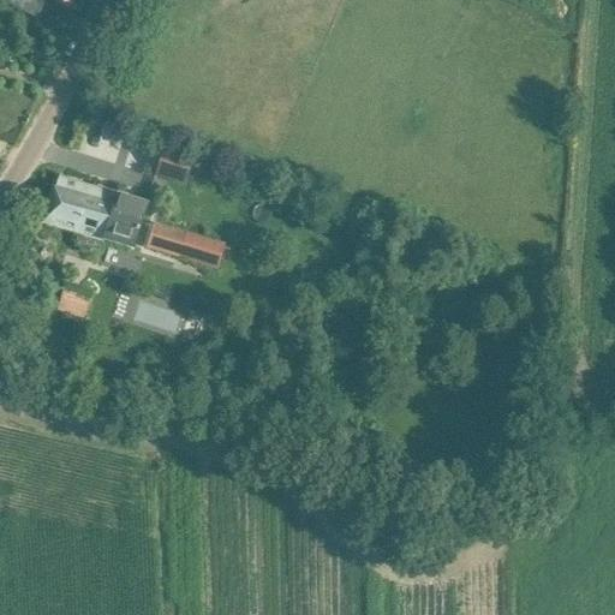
[(0,0),(0,1),(35,21),(46,0),(0,0)]
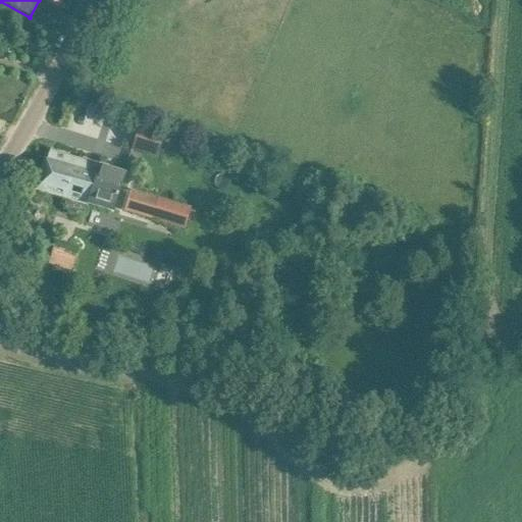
[(42,0),(66,11),(71,0),(42,0)]
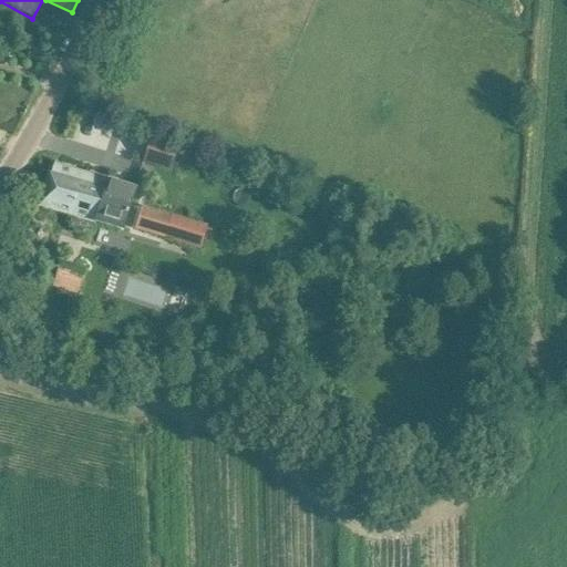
[(150,140),(143,163),(169,172),(176,148),(150,140)]
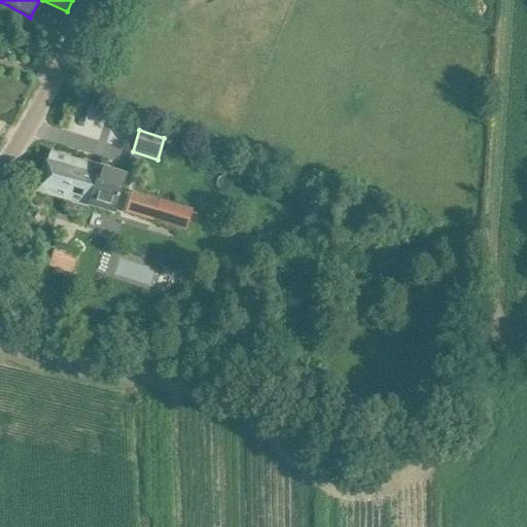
[(113,215),(126,176),(50,152),(37,192),(113,215)]
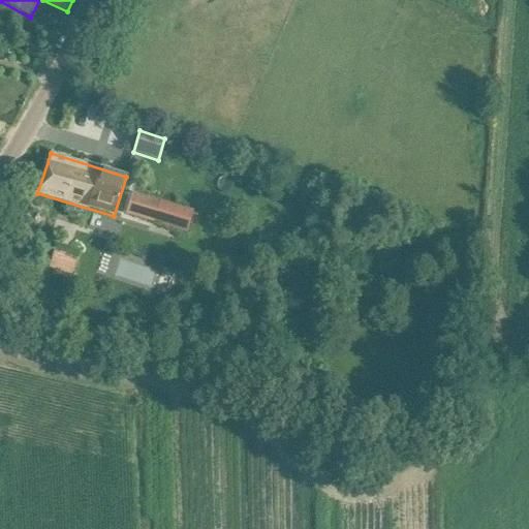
[(161,200),(154,224),(187,234),(194,210),(161,200)]
